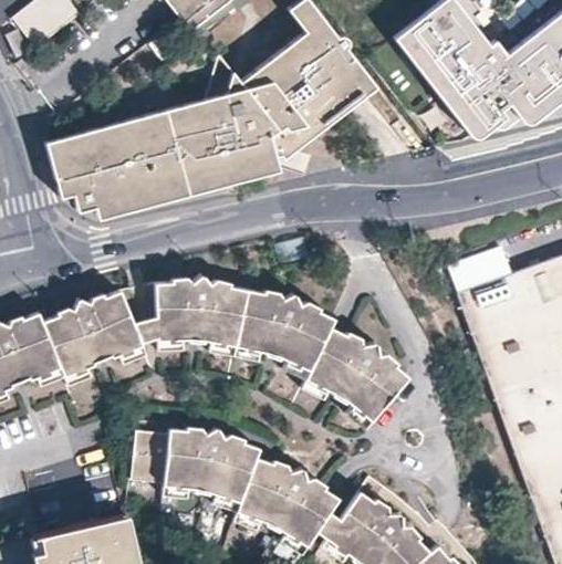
[(288,157),(378,85),(312,0),(300,0),(290,8),(308,31),(243,81),(221,54),(215,76),(208,98),(49,143),(64,198),(76,195),(81,212),(99,207),(100,210),(108,208),(111,213),(117,216),(282,169),(279,155),(284,153),(288,157)]
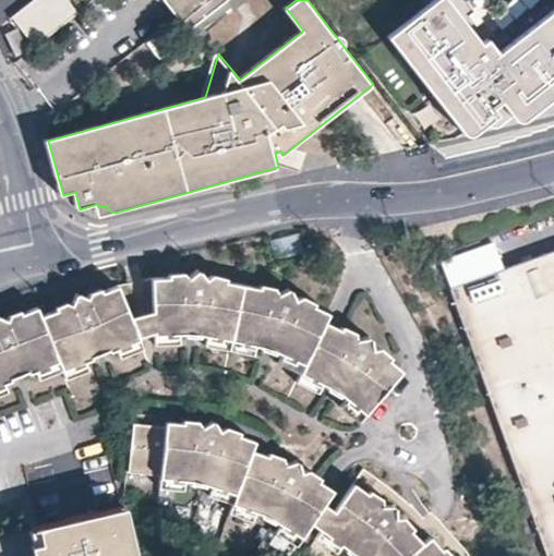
[(167,0),(191,32),(202,23),(206,29),(233,5),(229,0),(167,0)]
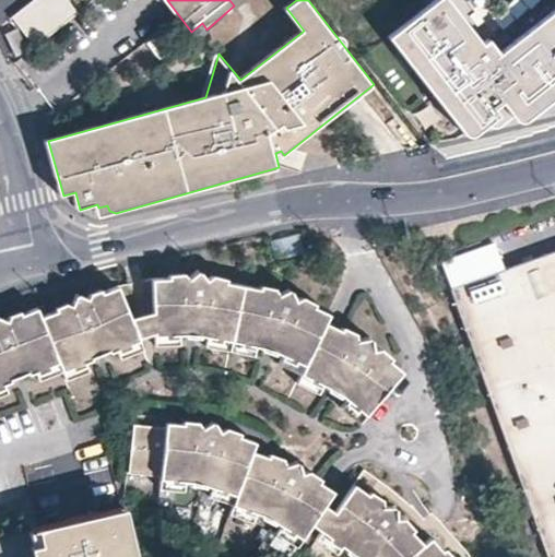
[(518,0),(517,1),(516,0),(391,0),(367,20),(483,166),(554,108),(554,0),(518,0)]
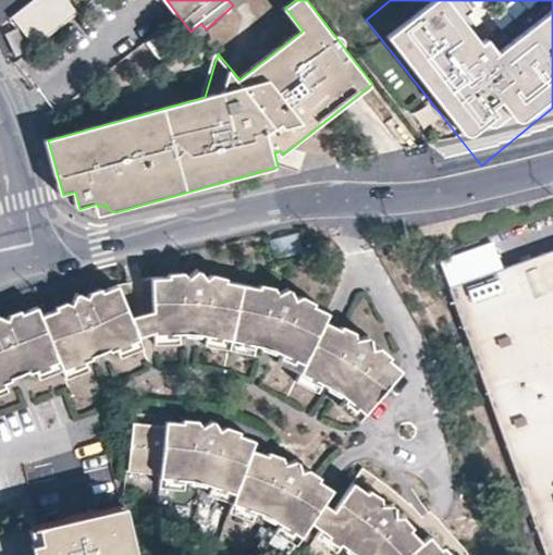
[(206,29),(201,23),(191,32),(196,37),(206,29)]
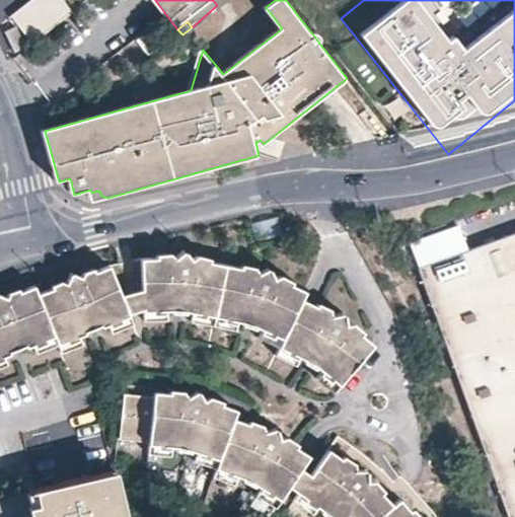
[(19,23),(8,29),(19,51),(30,45),(19,23)]
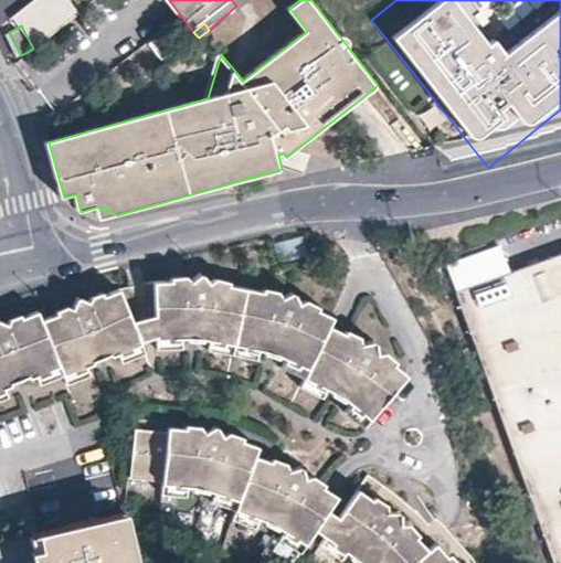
[(117,215),(110,213),(108,208),(99,210),(102,219),(117,215)]
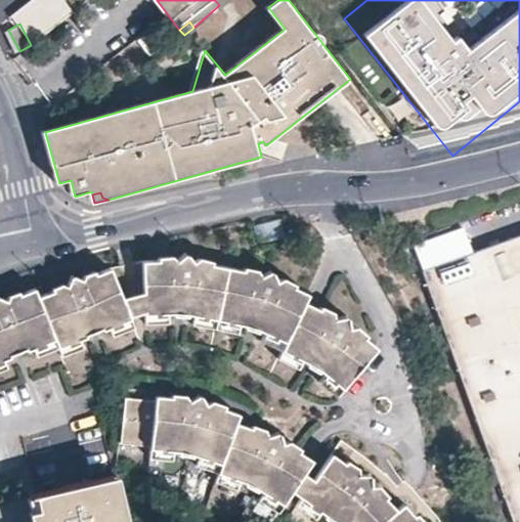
[(519,235),(424,271),(514,521),(519,521),(519,235)]
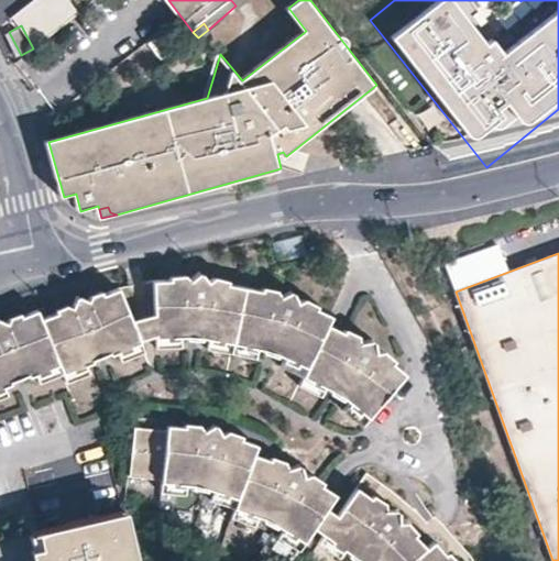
[(206,338),(234,343),(244,288),(230,285),(230,279),(215,276),(209,281),(201,274),(199,273),(190,279),(186,275),(172,276),(172,282),(155,282),(156,314),(133,322),(141,340),(156,334),(157,337),(186,337),(186,340),(196,341),(206,342),(206,338)]
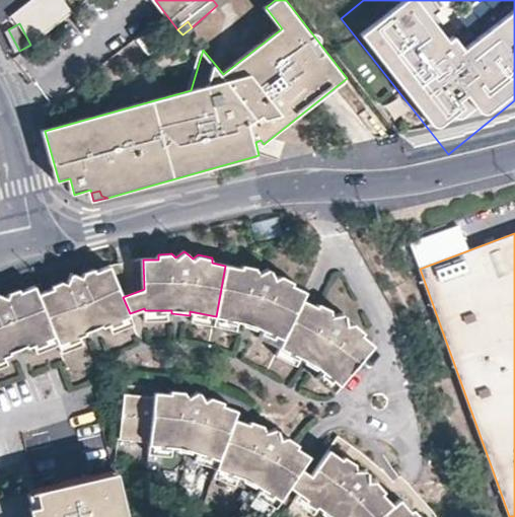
[(54,289),(40,294),(56,336),(60,344),(95,329),(131,316),(130,313),(123,297),(111,266),(96,272),(95,269),(85,272),(82,278),(75,274),(71,276),(67,285),(63,281),(52,286),(54,289)]
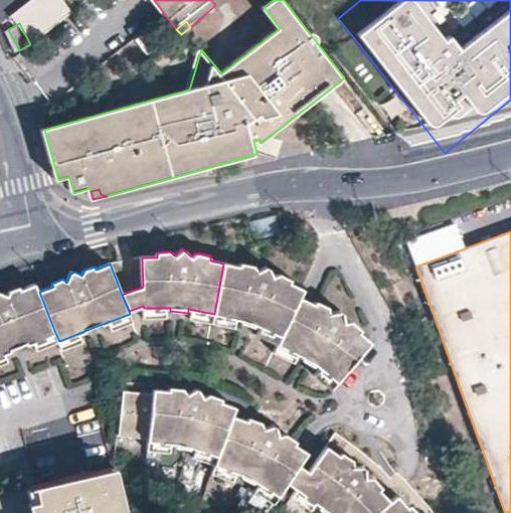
[(223,264),(214,314),(241,320),(241,323),(248,326),(257,329),(258,326),(283,337),(300,298),(304,290),(291,284),(292,280),(280,274),(274,276),(270,268),(267,268),(258,271),(254,266),(241,264),(240,267),(223,264)]
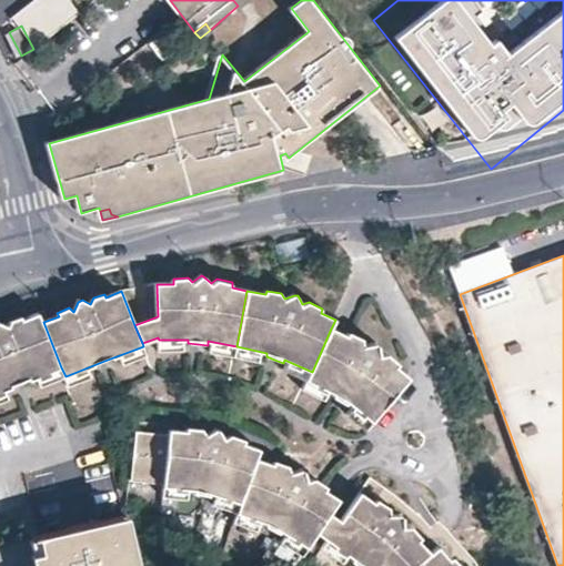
[(0,391),(24,382),(61,367),(43,322),(39,314),(23,320),(21,316),(12,320),(9,326),(0,322),(0,391)]
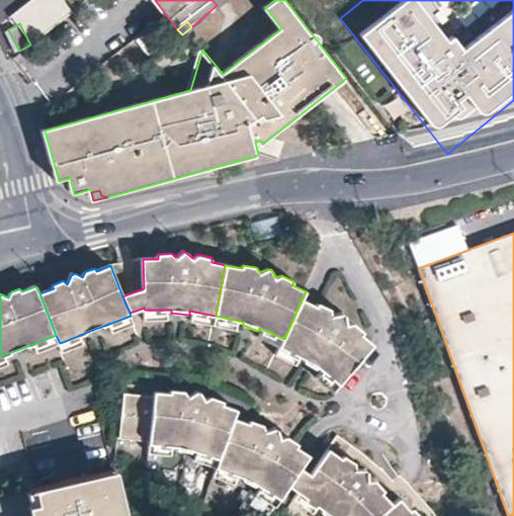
[(317,307),(302,299),(284,339),(281,345),(306,360),(305,362),(312,366),(319,370),(321,368),(340,384),(372,344),(361,336),(363,332),(352,324),(347,325),(344,315),(342,313),(331,316),(330,310),(318,304),(317,307)]
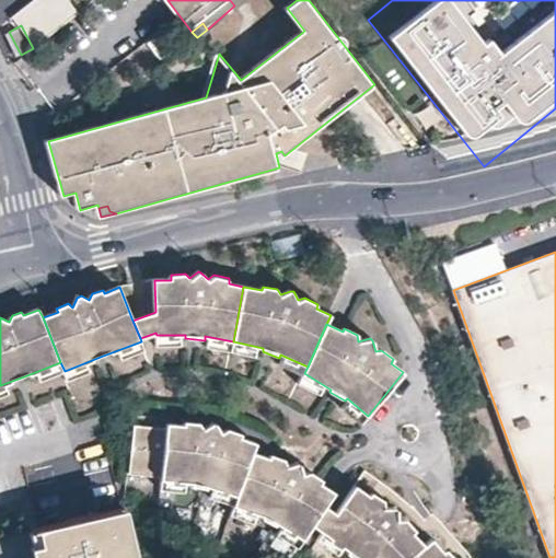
[(239,497),(253,452),(256,443),(242,438),(242,433),(229,429),(222,432),(218,423),(216,423),(213,423),(206,429),(203,423),(186,421),(185,426),(169,423),(168,433),(164,477),(164,480),(176,480),(187,483),(197,483),(204,485),(209,486),(216,488),(224,490),(232,493),(239,497)]
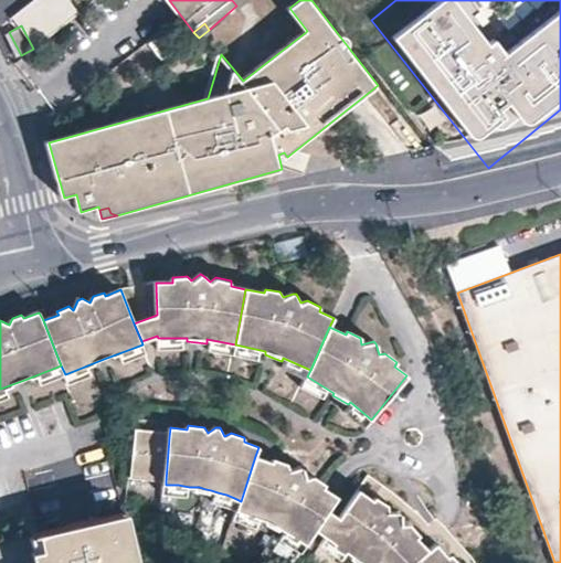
[(166,481),(169,437),(155,436),(138,434),(134,479),(166,481)]
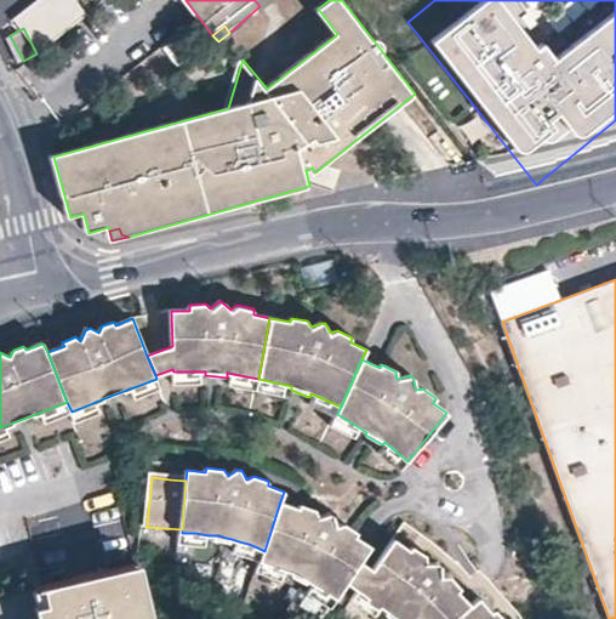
[(300,507),(280,501),(264,551),(261,561),(275,564),(285,569),(295,572),(301,575),(313,581),(320,588),(336,598),(347,581),(360,561),(370,546),(357,538),(358,533),(343,523),(338,526),(334,516),(331,515),(330,515),(320,517),(317,511),(301,504),(300,507)]
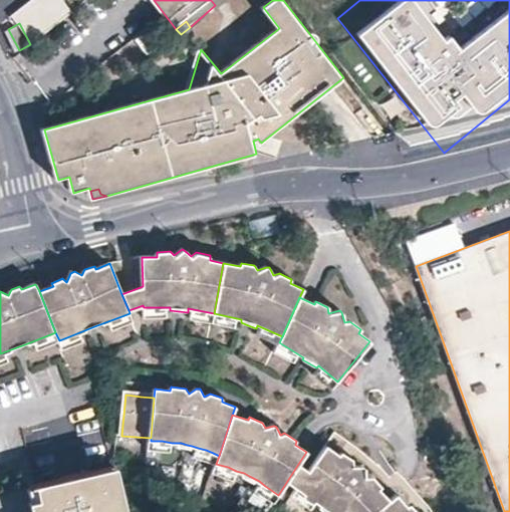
[(310,472),(298,464),(287,481),(302,492),(310,497),(316,502),(326,509),(328,511),(377,511),(390,502),(377,488),(380,486),(371,477),(364,477),(364,469),(362,467),(360,465),(352,466),(351,459),(342,452),(339,456),(328,446),(310,472)]
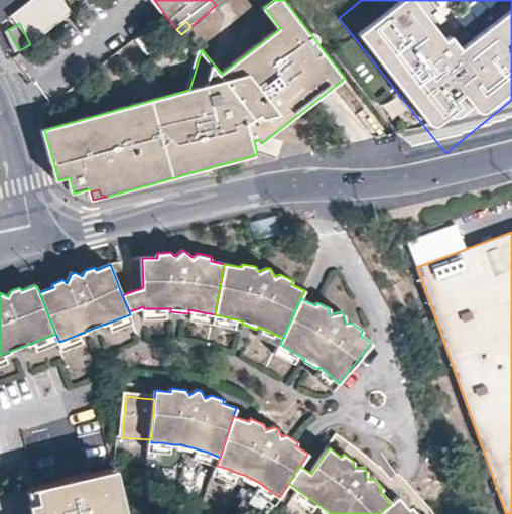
[(127,513),(116,468),(32,488),(35,504),(37,513),(127,513)]
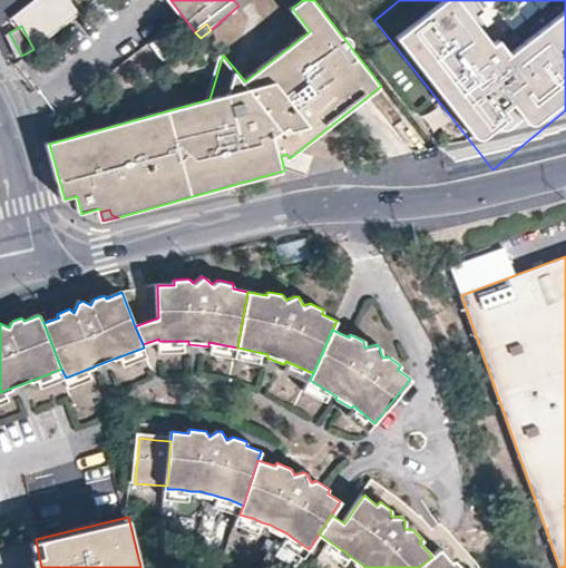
[(461,567),(455,559),(451,562),(440,549),(432,557),(419,567),(461,567)]
